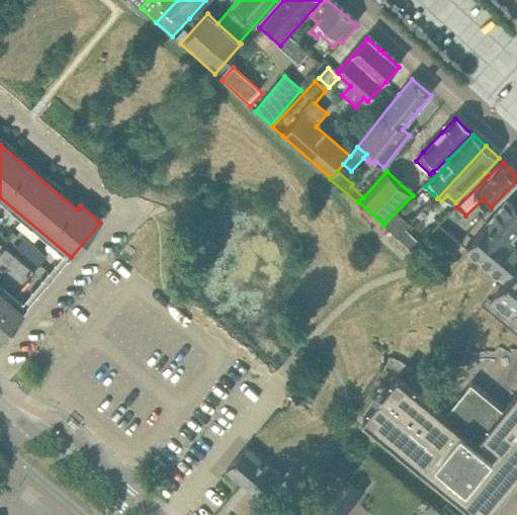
[(495,215),(467,249),(504,280),(492,295),(516,316),(516,247),(510,242),(516,233),(516,206),(508,199),(495,215)]
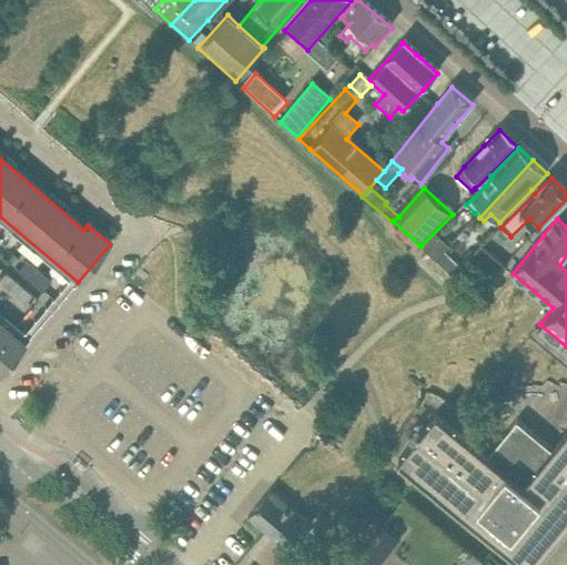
[(435,235),(423,249),(436,262),(444,253),(449,249),(435,235)]
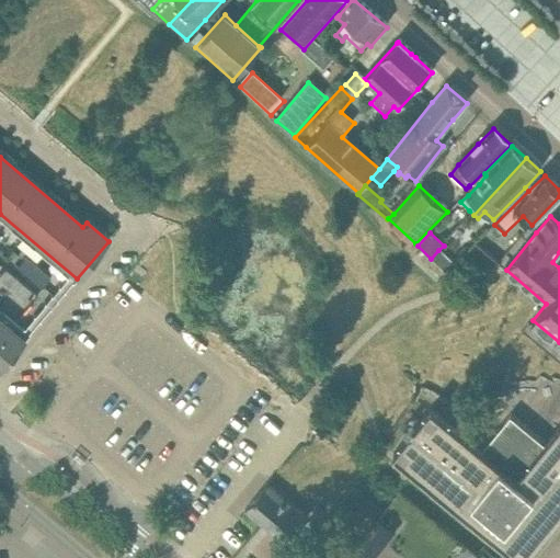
[(446,274),(460,259),(454,252),(448,259),(438,250),(431,259),(446,274)]
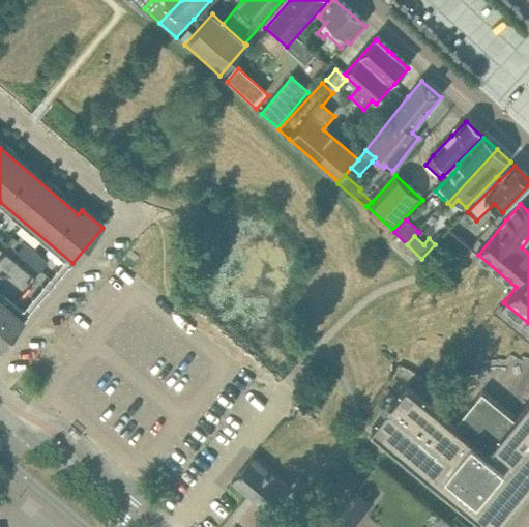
[(16,255),(21,260),(29,251),(23,245),(16,255)]
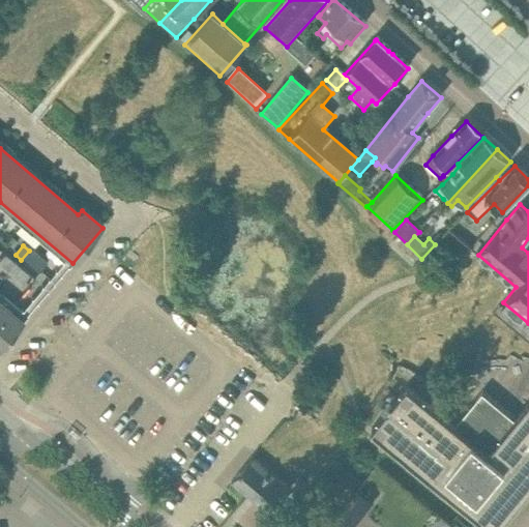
[(408,247),(402,254),(414,265),(420,259),(408,247)]
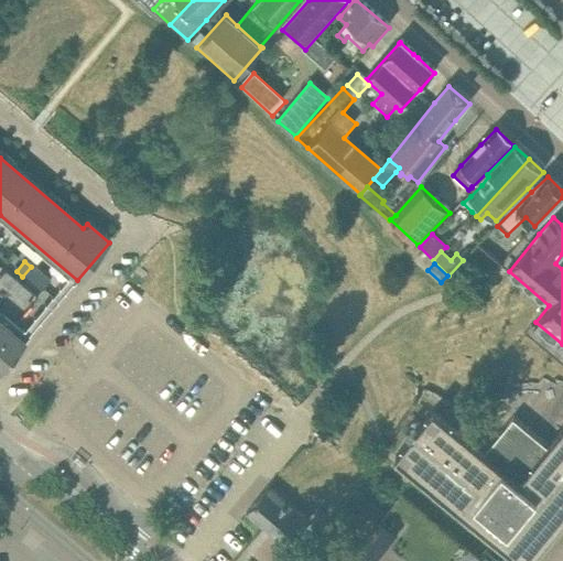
[(36,272),(31,267),(22,277),(29,282),(36,272)]
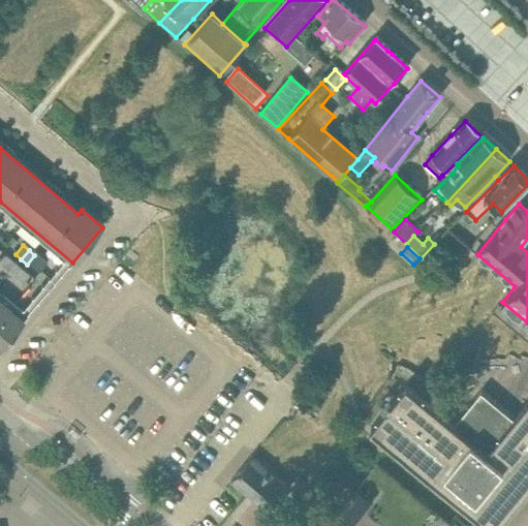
[(34,255),(27,265),(32,269),(40,259),(34,255)]
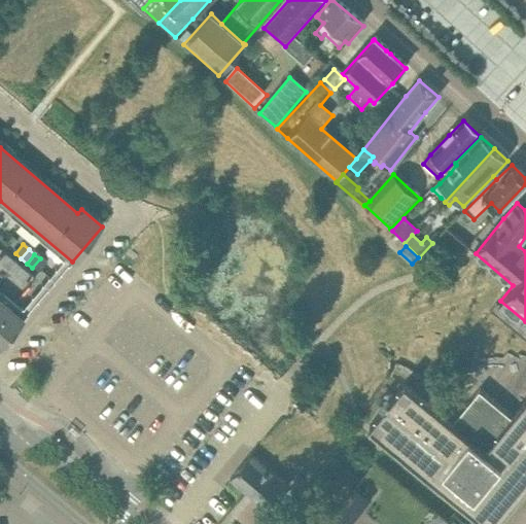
[(0,268),(3,270),(10,260),(5,255),(0,262),(0,268)]
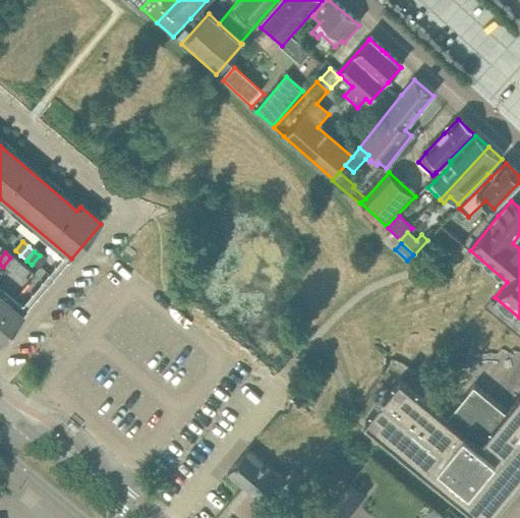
[(45,260),(40,255),(32,265),(37,269),(45,260)]
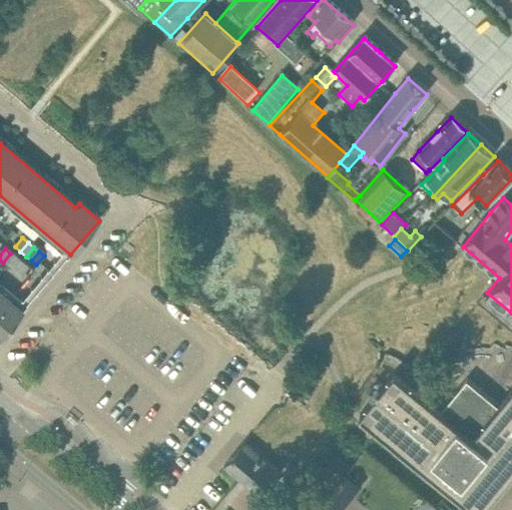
[(10,253),(3,263),(6,267),(8,268),(16,259),(10,253)]
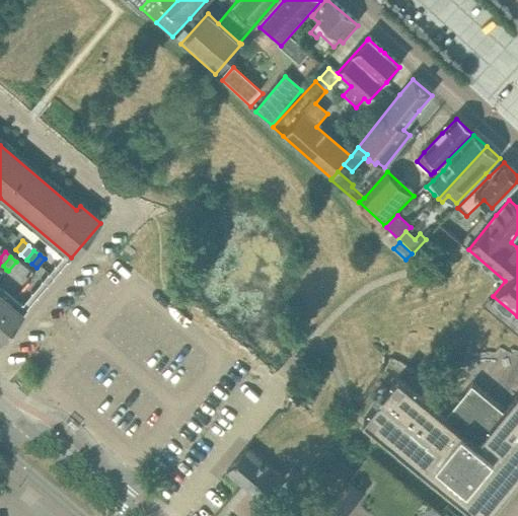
[(22,267),(16,262),(8,271),(14,276),(22,267)]
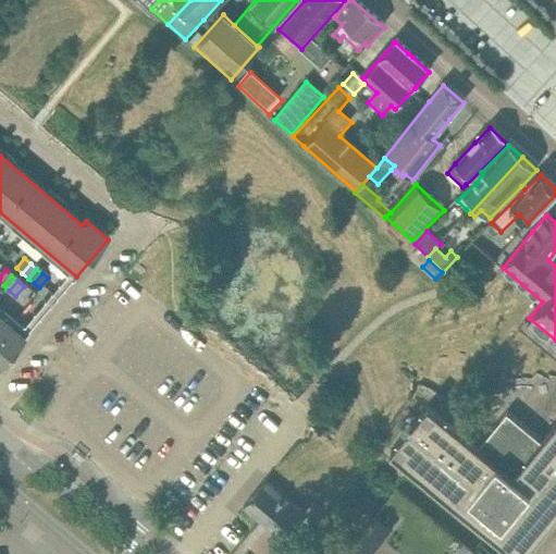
[(24,286),(15,296),(22,302),(31,292),(24,286)]
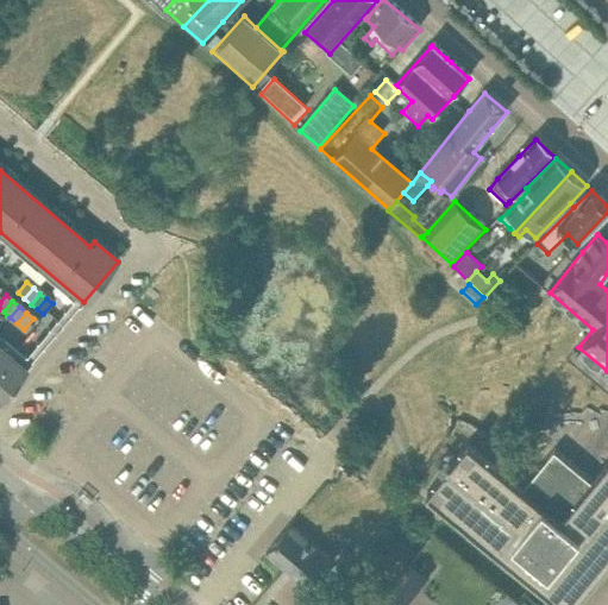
[(0,401),(23,373),(0,353),(0,401)]
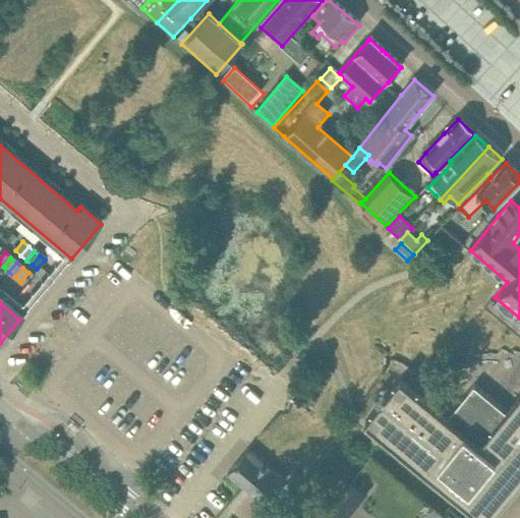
[(519,396),(506,414),(473,388),(447,419),(400,381),(364,423),(478,517),(490,517),(519,483),(519,480),(519,481),(519,479),(519,396)]
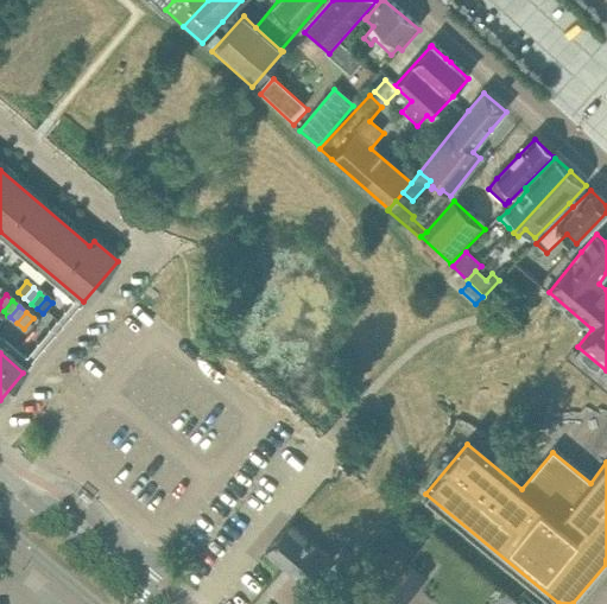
[(289,527),(265,554),(309,591),(332,564),(289,527)]
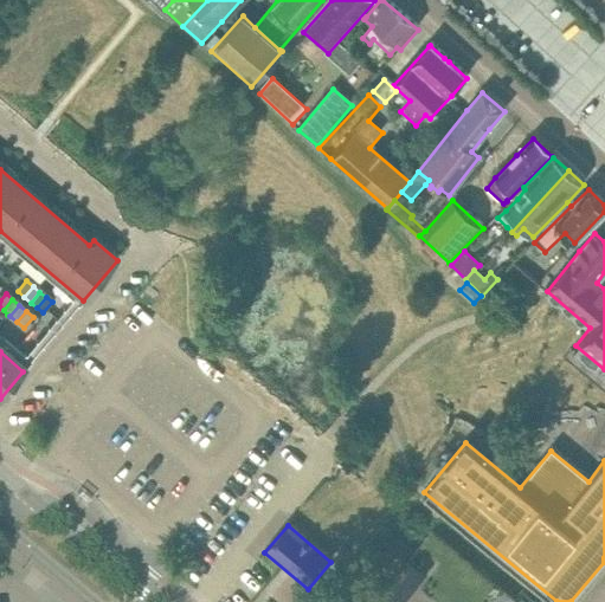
[(380,526),(364,545),(393,570),(409,551),(380,526)]
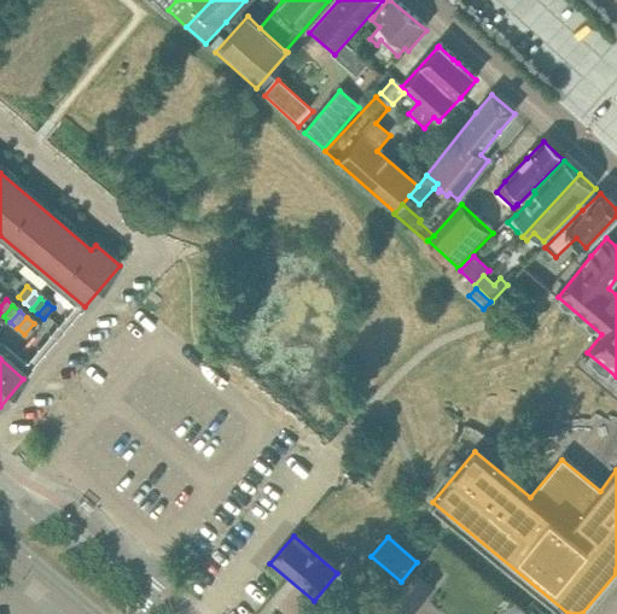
[(339,576),(336,579),(351,592),(356,588),(368,574),(353,561),(339,576)]
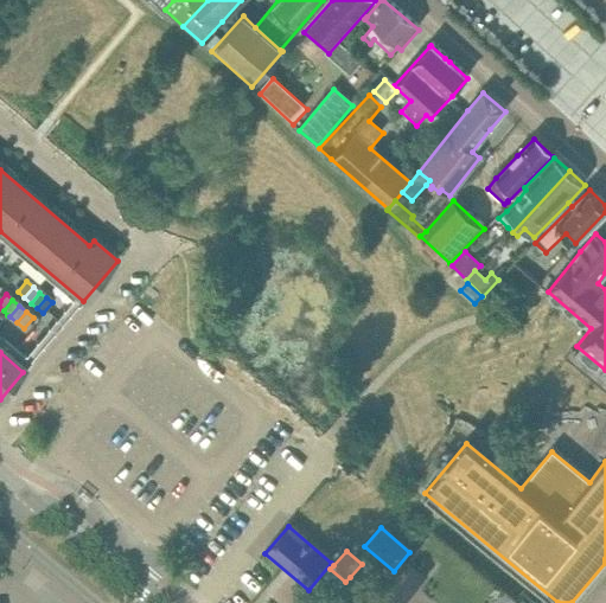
[(394,583),(380,600),(382,602),(406,602),(412,595),(427,577),(409,563),(394,583)]
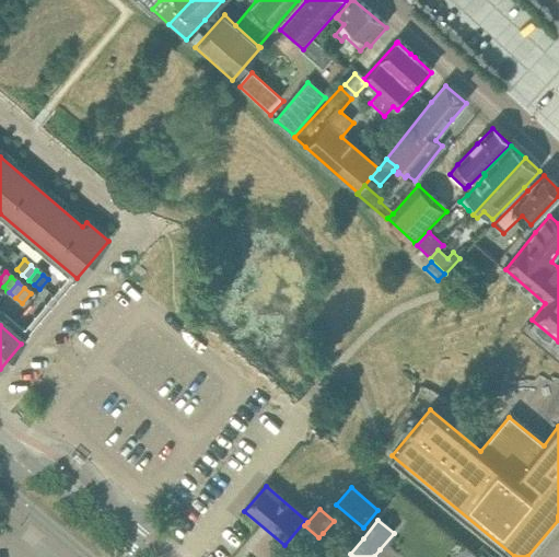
[(347,556),(324,536),(307,556),(347,556)]
